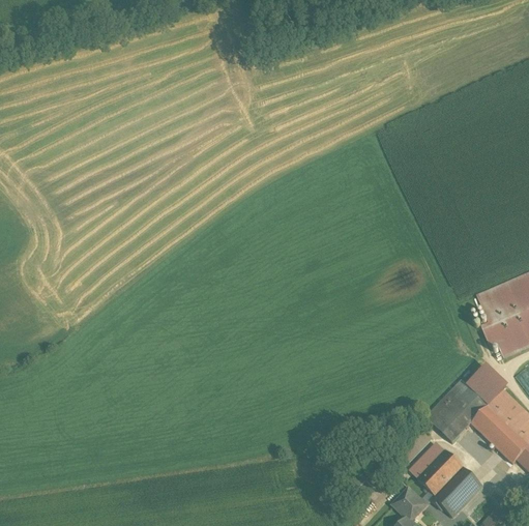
[(528,270),(476,294),(489,322),(497,342),(502,355),(528,344),(528,270)]
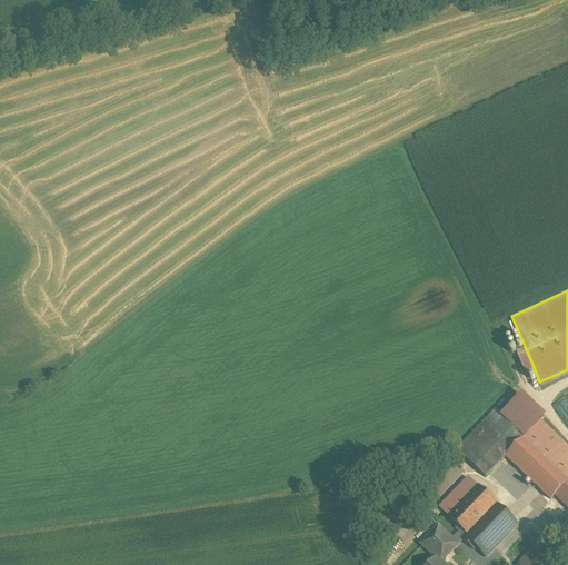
[(534,367),(525,346),(516,349),(525,372),(534,367)]
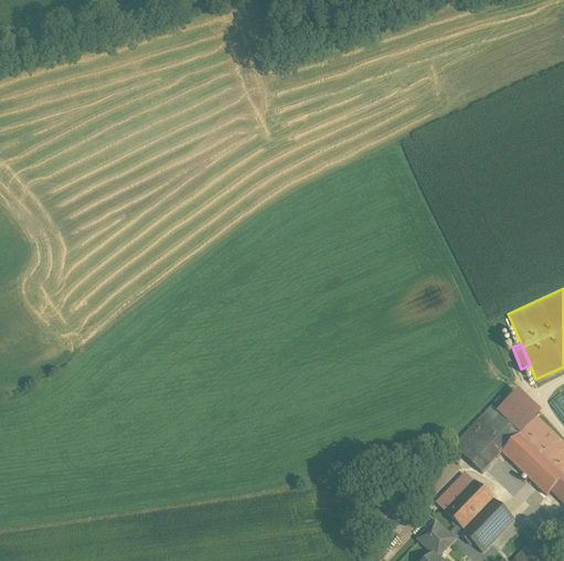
[(563,441),(535,414),(539,411),(517,390),(499,408),(500,408),(498,410),(491,403),(453,444),(481,470),(501,450),(546,493),(551,488),(563,500),(563,441)]
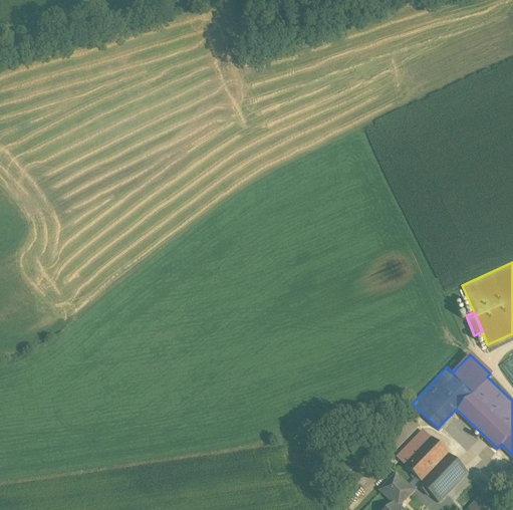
[(388,456),(417,425),(407,415),(376,446),(388,456)]
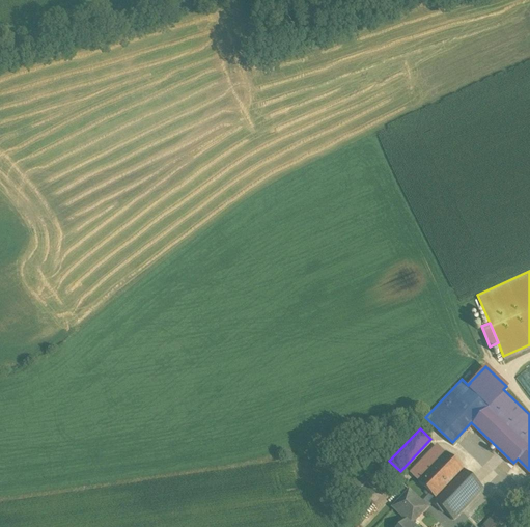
[(418,477),(444,450),(439,445),(412,472),(418,477)]
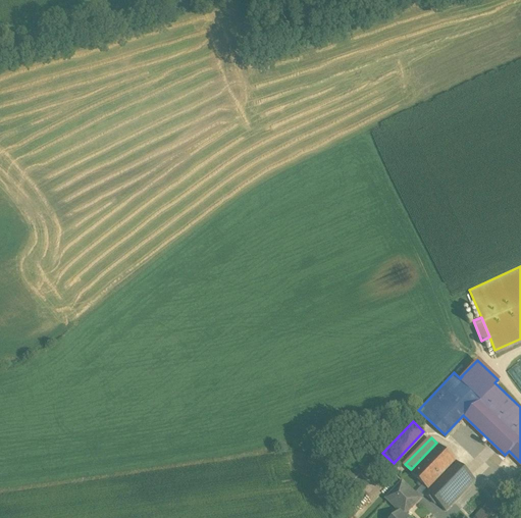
[(474,477),(438,442),(436,443),(411,469),(410,470),(447,506),(474,477)]
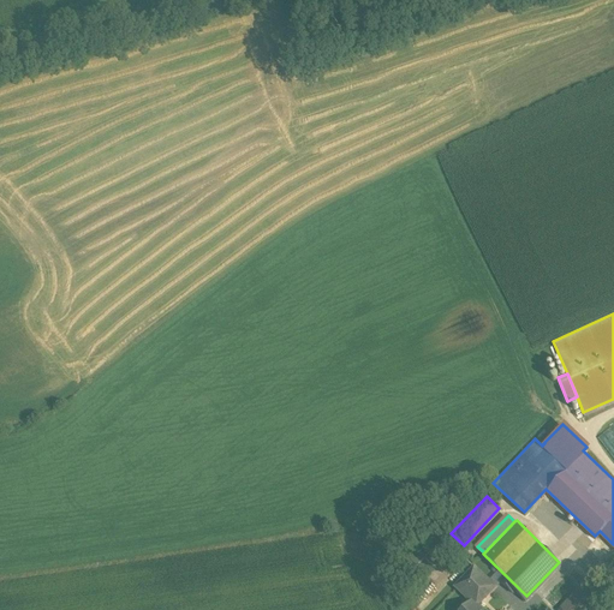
[(471,598),(475,602),(476,602),(493,584),(474,564),(454,582),(471,598)]
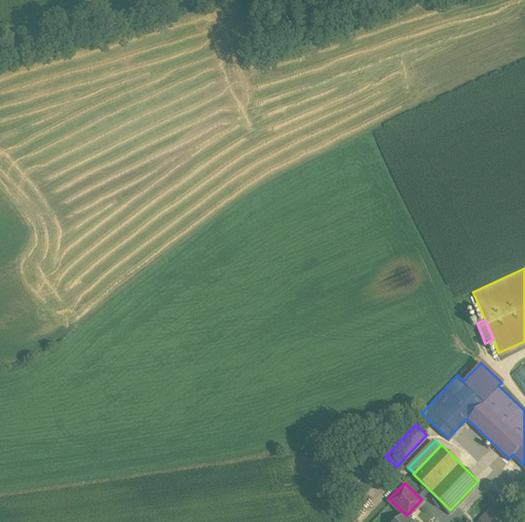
[(406,515),(403,512),(392,521),(413,521),(407,515),(406,515)]
